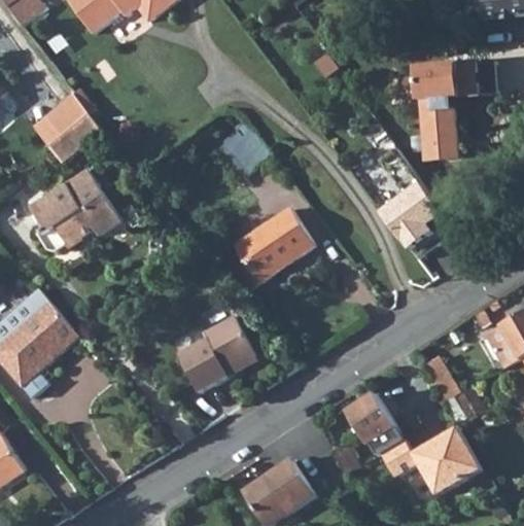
[(35,0),(0,0),(0,4),(24,34),(47,14),(35,0)]
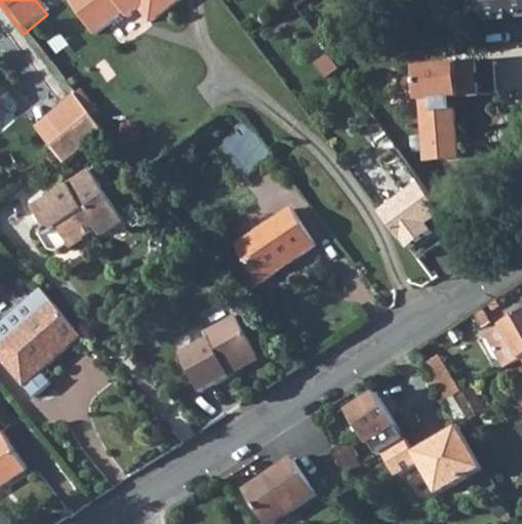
[(65,0),(66,0),(95,38),(124,14),(127,18),(138,8),(150,23),(177,0),(65,0)]
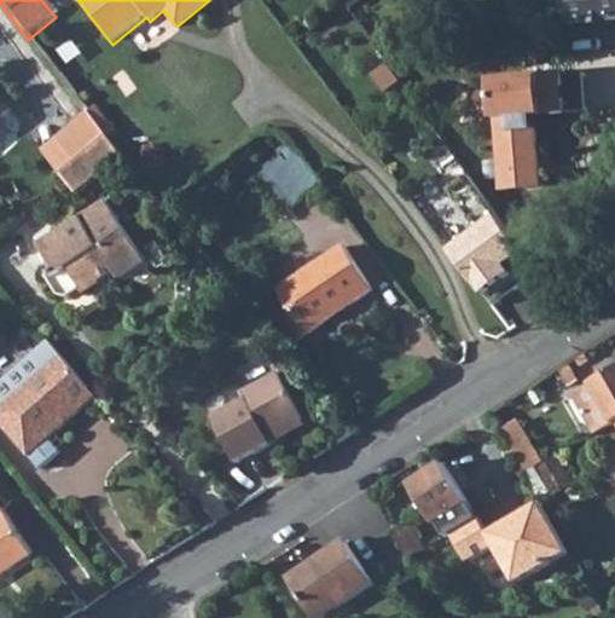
[(614,0),(564,0),(567,24),(614,21),(614,0)]
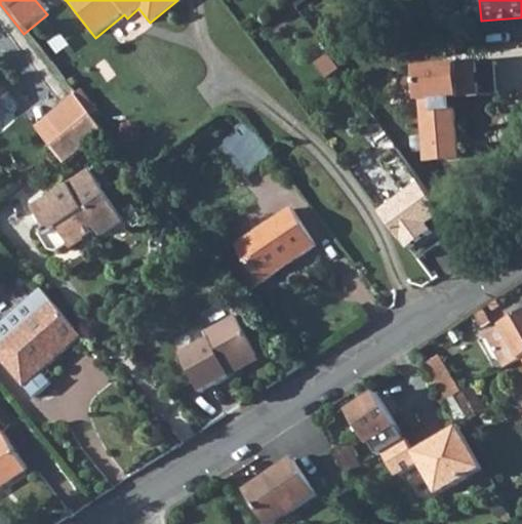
[(492,63),(413,70),(416,103),(419,102),(425,162),(457,160),(453,111),(452,111),(451,99),(495,95),(492,63)]
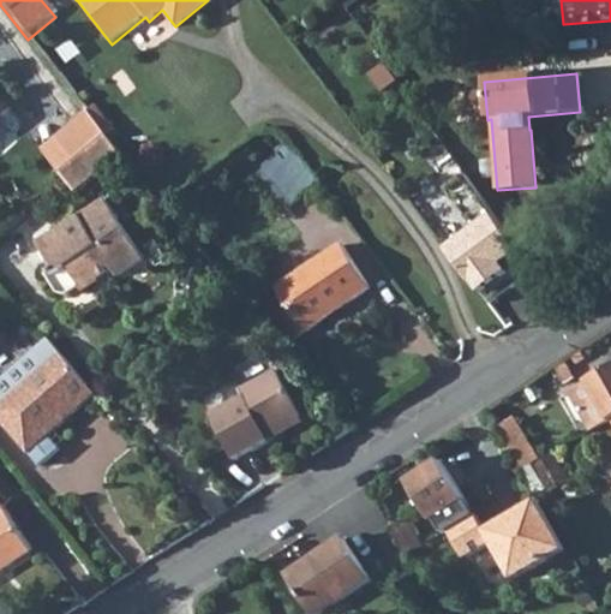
[(82,106),(48,136),(67,159),(101,130),(82,106)]
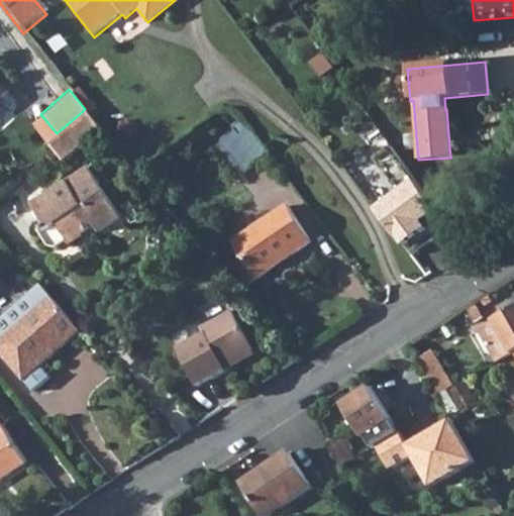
[(85,109),(57,133),(70,149),(97,125),(85,109)]
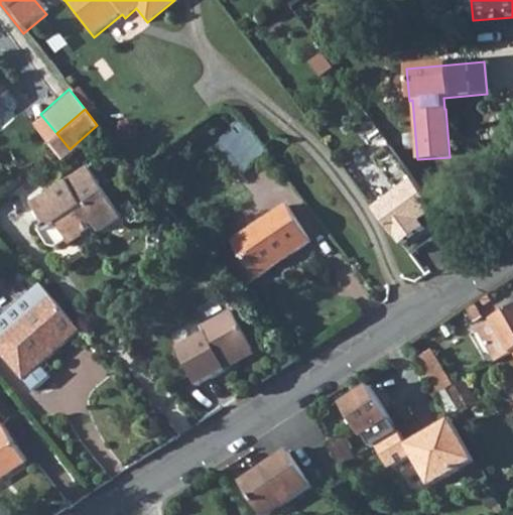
[(40,114),(29,124),(45,143),(56,133),(40,114)]
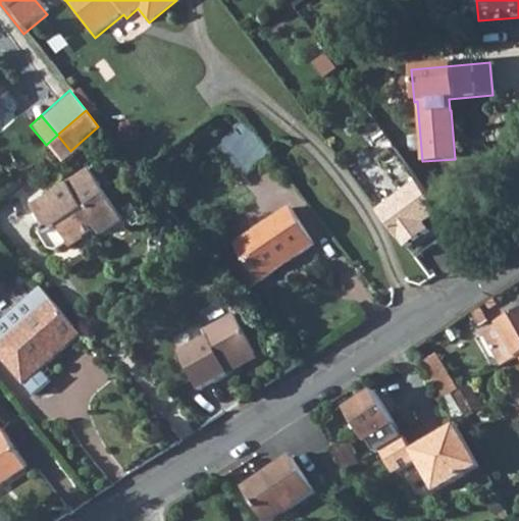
[(268,149),(248,123),(241,127),(235,120),(221,131),(248,165),(268,149)]
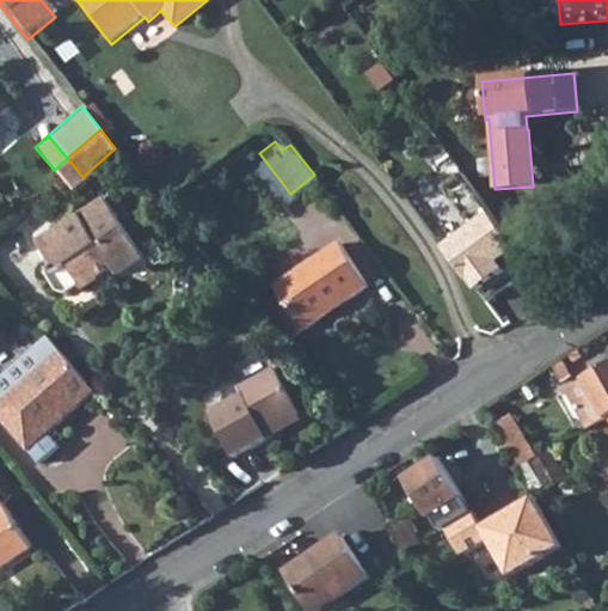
[(67,158),(54,170),(71,189),(83,177),(67,158)]
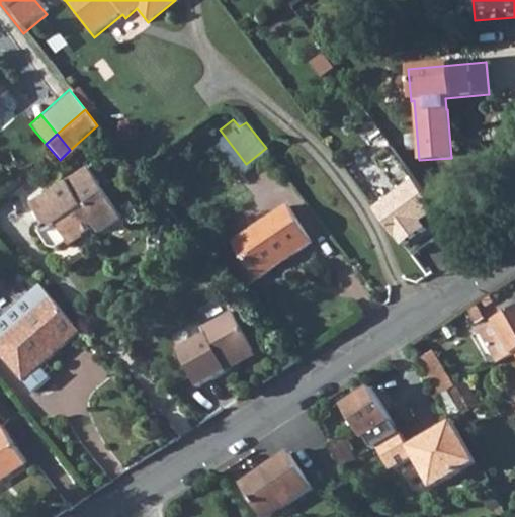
[(379,212),(412,257),(434,240),(422,225),(437,213),(428,200),(391,149),(374,161),(401,196),(379,212)]
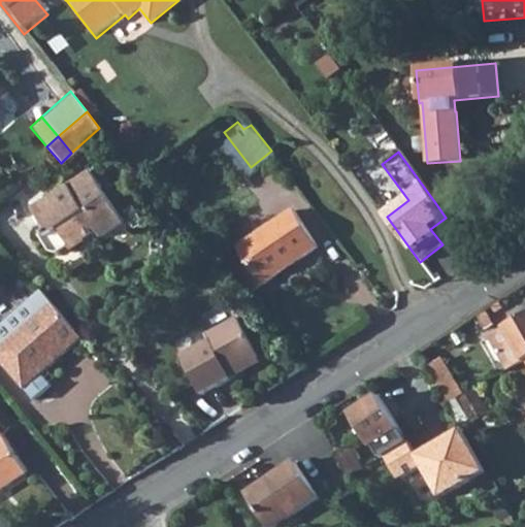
[(87,168),(85,169),(27,207),(40,228),(34,232),(44,249),(54,250),(77,235),(79,236),(94,228),(98,234),(121,220),(100,189),(87,168)]
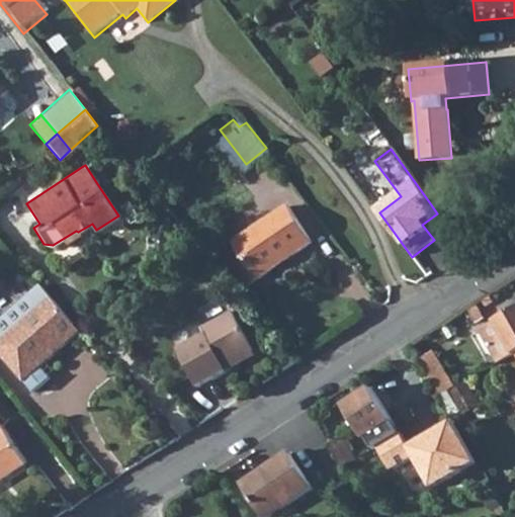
[(287,202),(231,235),(253,273),(310,242),(287,202)]
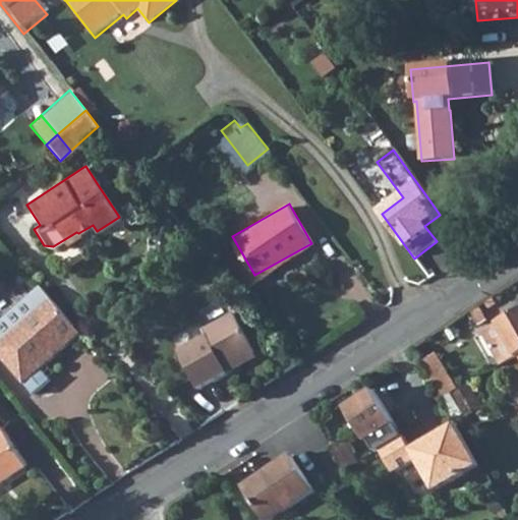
[(0,358),(32,396),(49,382),(40,370),(79,336),(39,289),(26,300),(36,312),(0,342),(0,358)]
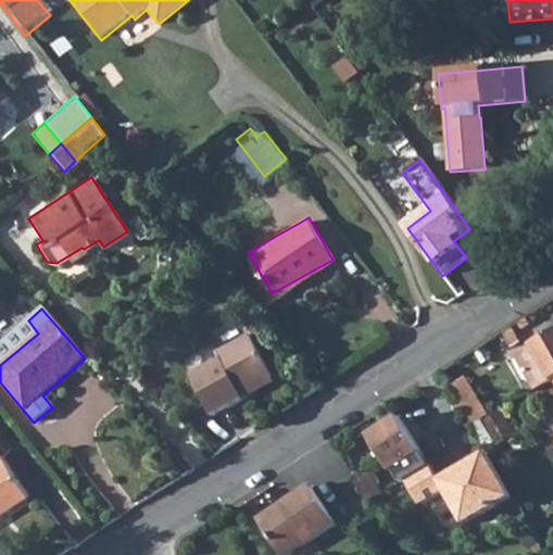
[(28,320),(0,344),(0,365),(38,333),(28,320)]
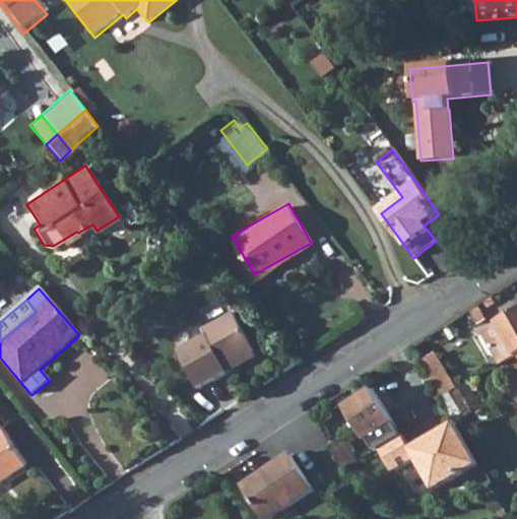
[(516,311),(494,324),(511,357),(516,352),(516,311)]
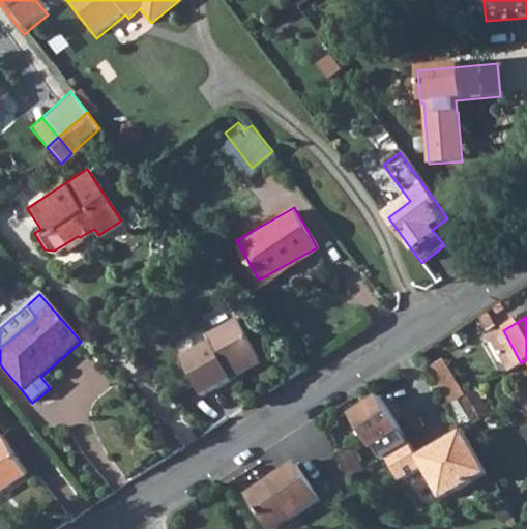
[(227,378),(224,373),(254,356),(232,318),(201,334),(204,342),(176,357),(197,394),(227,378)]
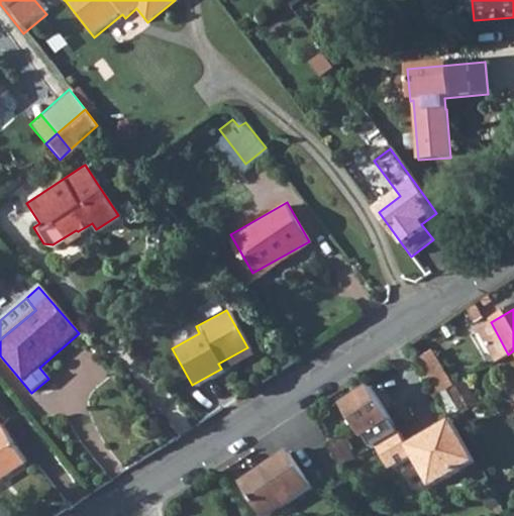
[(415,358),(435,392),(449,385),(428,350),(415,358)]
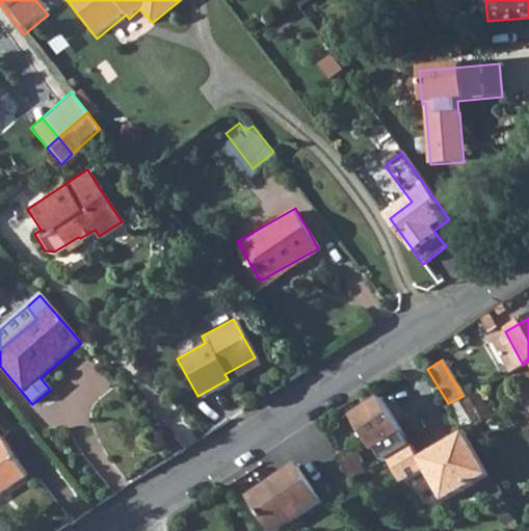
[(400,432),(379,400),(352,418),(372,450),(373,449),(381,461),(385,459),(388,457),(407,444),(400,432)]
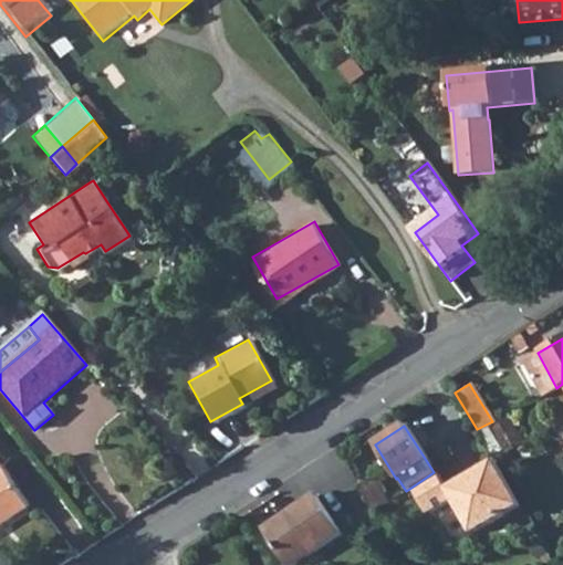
[(442,488),(434,472),(413,487),(409,489),(423,513),(448,498),(467,532),(515,504),(492,463),(490,460),(442,488)]
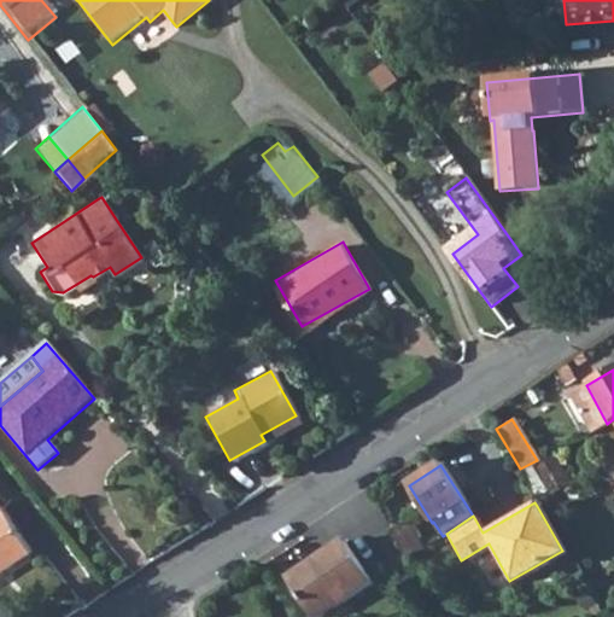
[(0,572),(31,553),(0,506),(0,572)]
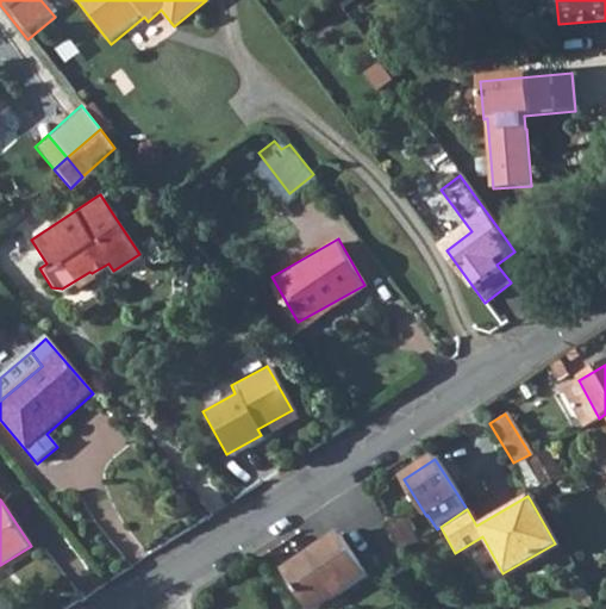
[(337,535),(283,572),(307,608),(318,608),(366,578),(337,535)]
